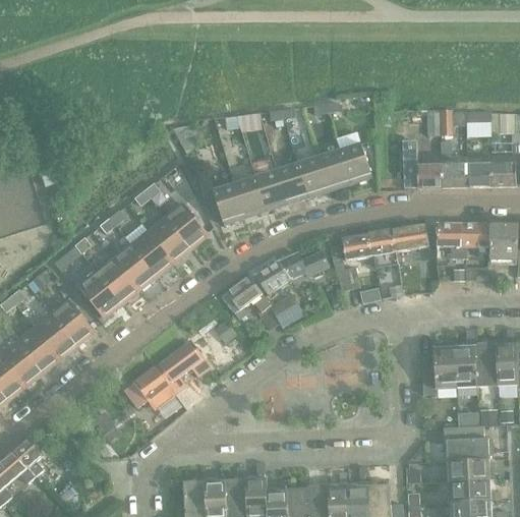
[(337,101),(326,103),(327,111),(339,110),(337,101)]
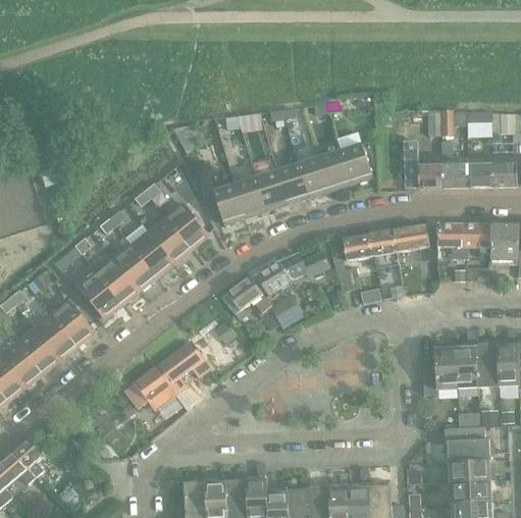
[(326,103),(313,105),(314,113),(327,111),(326,103)]
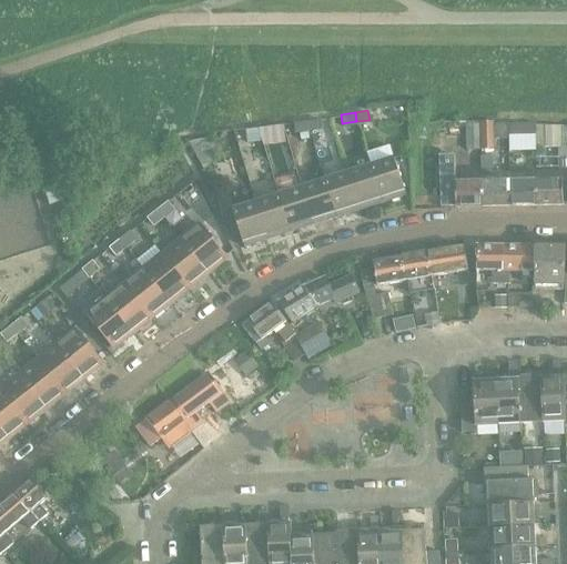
[(320,117),(306,119),(307,128),(321,126),(320,117)]
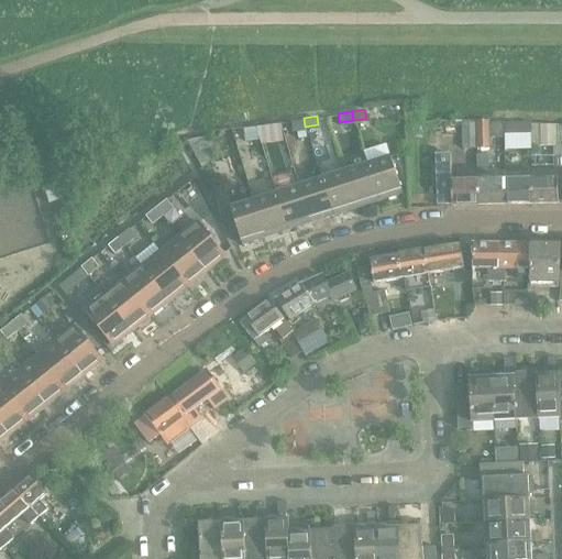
[(475,117),(461,118),(462,145),(475,144),(475,117)]
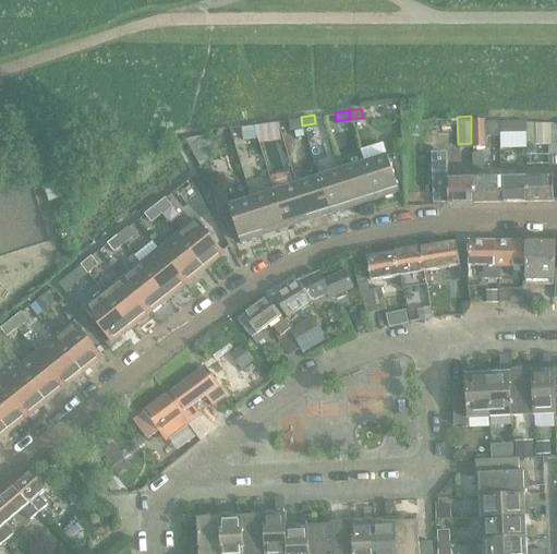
[(289,127),(302,125),(301,117),(288,118),(289,127)]
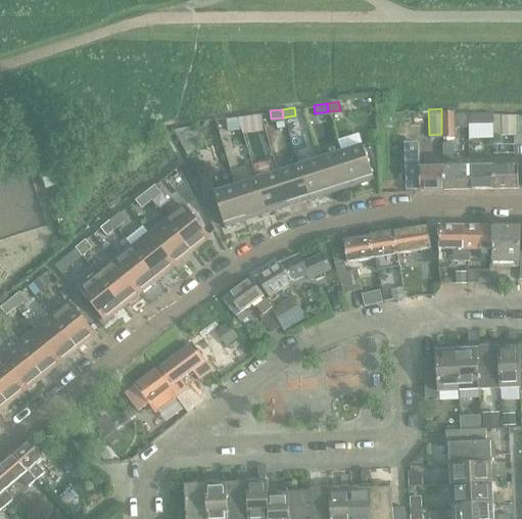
[(453,126),(453,111),(453,109),(441,110),(442,135),(454,134),(453,126)]
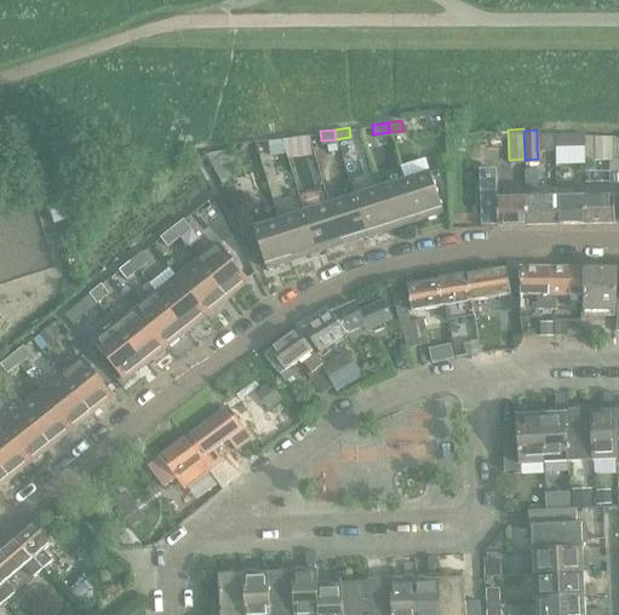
[(555,149),(555,147),(554,132),(537,132),(537,149),(555,149)]
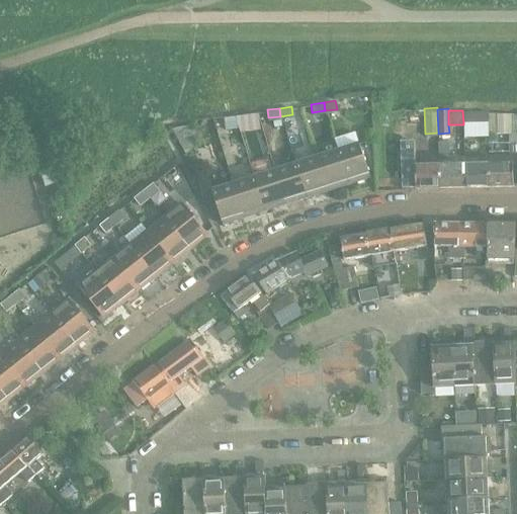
[(489,122),(489,110),(462,110),(463,122),(489,122)]
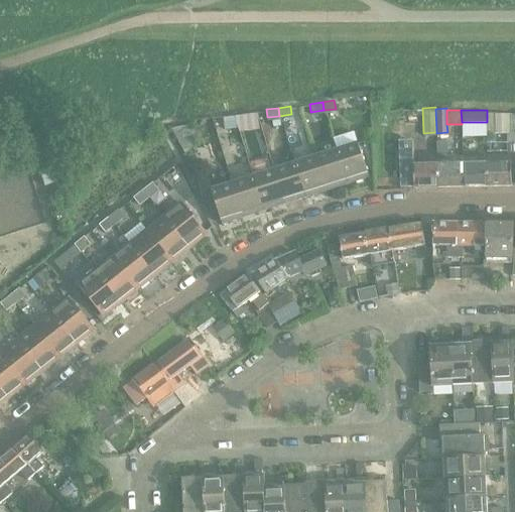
[(247,112),(235,113),(236,122),(248,120),(247,112)]
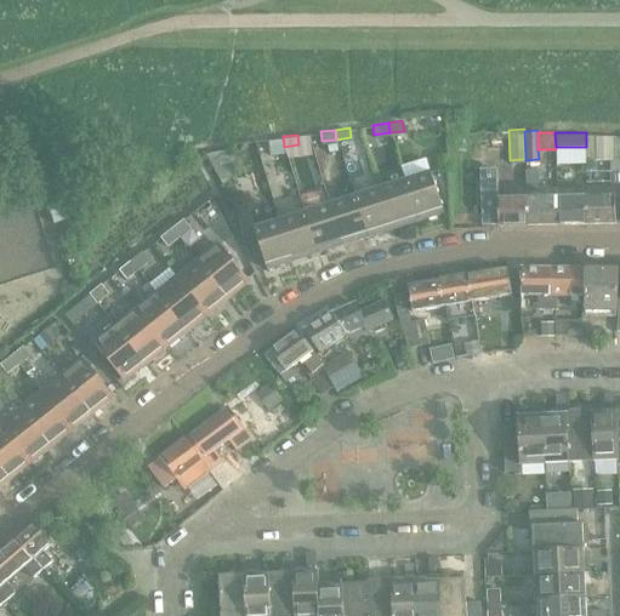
[(283,136),(267,138),(269,148),(284,147),(283,136)]
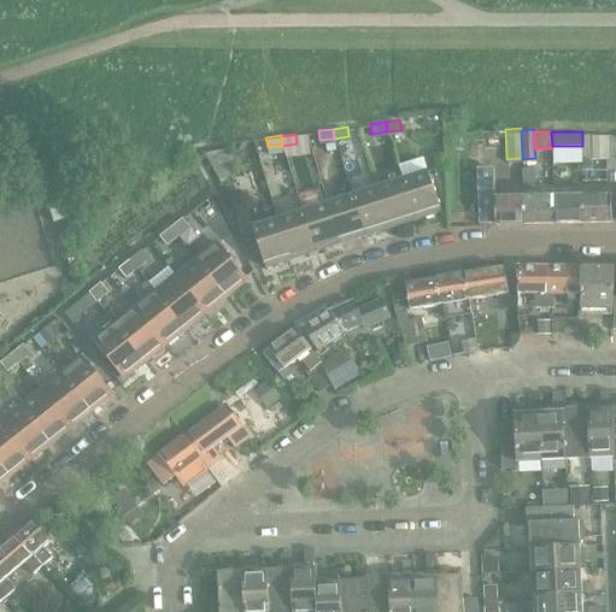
[(204,149),(220,178),(232,170),(226,146),(204,149)]
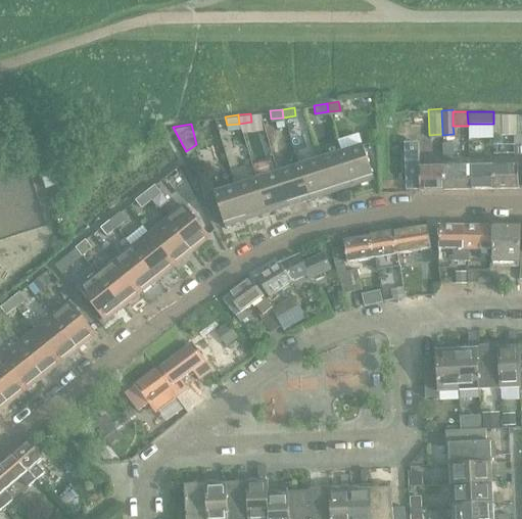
[(359,130),(338,135),(341,145),(362,140),(359,130)]
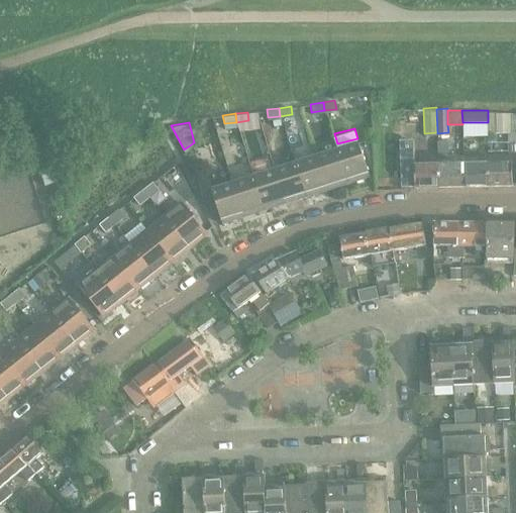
[(438,185),(437,164),(413,164),(413,138),(399,139),(400,178),(413,177),(414,186),(438,185)]
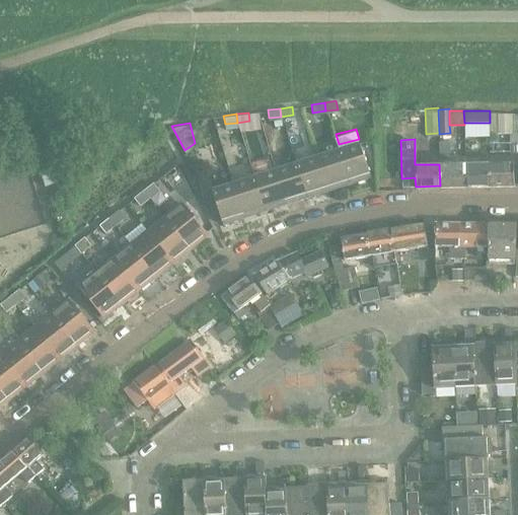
[(359,141),(338,148),(348,182),(370,175),(359,141)]
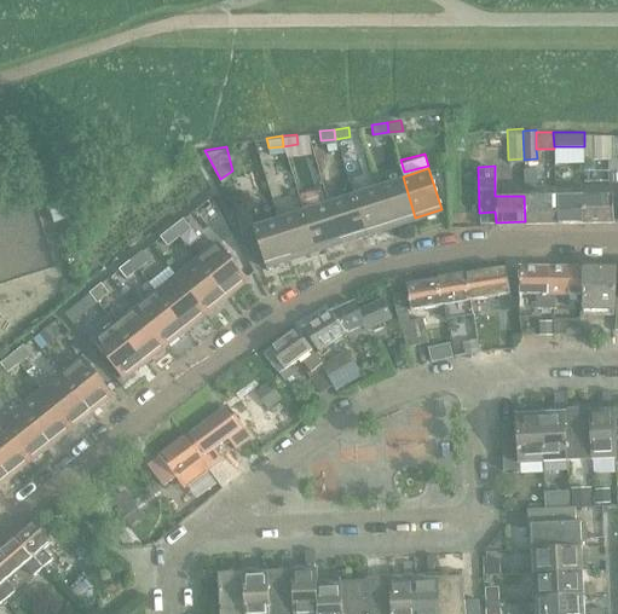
[(403,177),(377,185),(391,225),(415,218),(403,177)]
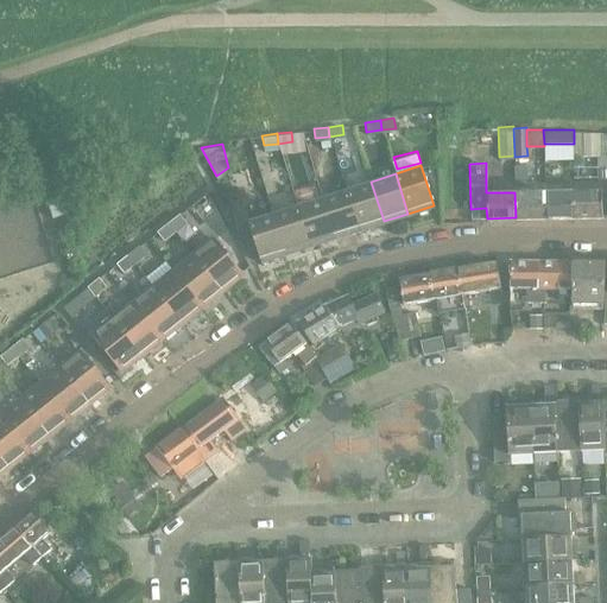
[(371,182),(346,189),(359,229),(384,221),(371,182)]
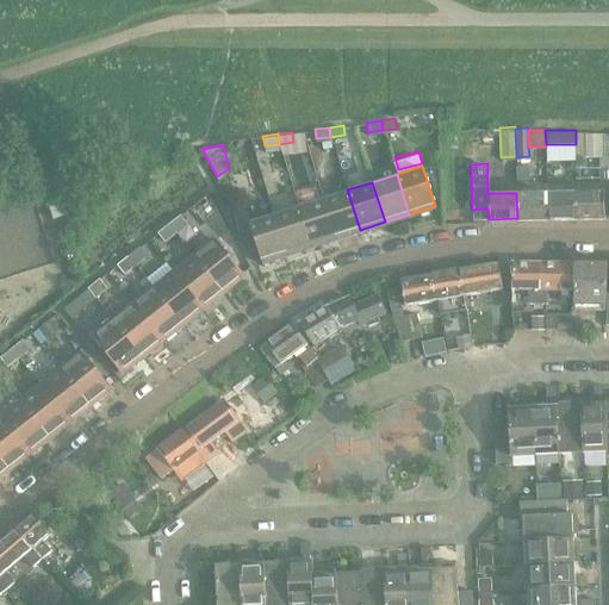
[(347,189),(323,198),(336,238),(360,230),(347,189)]
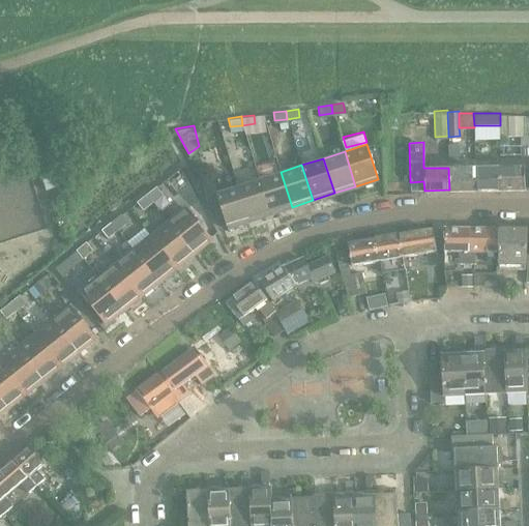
[(524,166),(500,167),(500,188),(525,188),(524,166)]
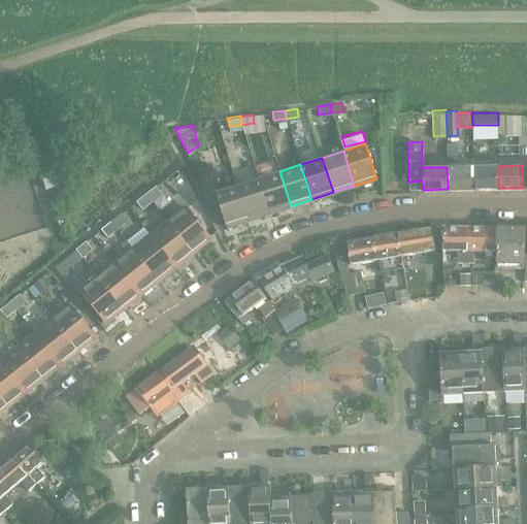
[(472,166),(447,167),(448,189),(473,189),(472,166)]
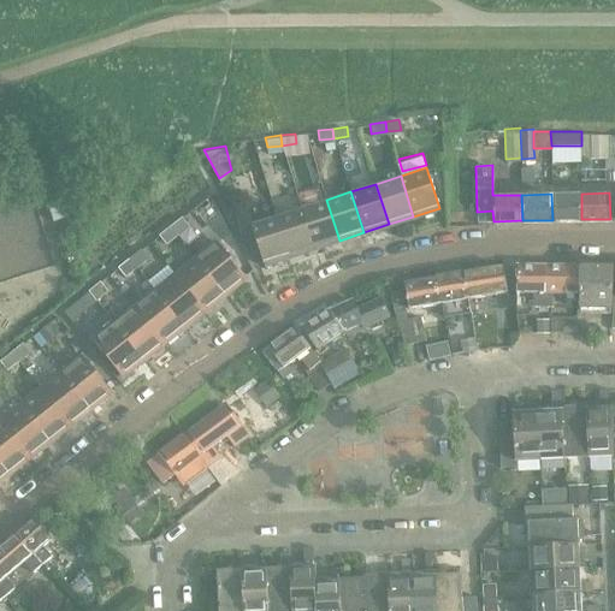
[(581,194),(551,194),(553,220),(581,219),(581,194)]
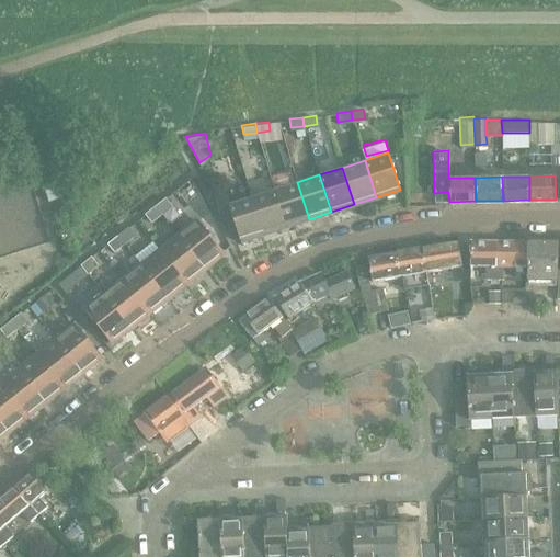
[(297,182),(274,190),(286,226),(309,219),(297,182)]
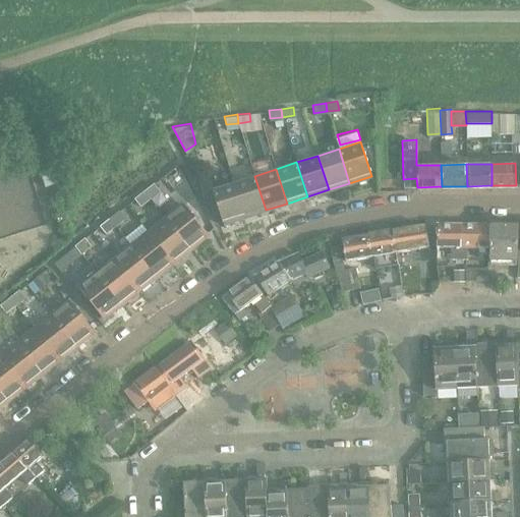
[(48,171),(41,173),(45,185),(52,182),(48,171)]
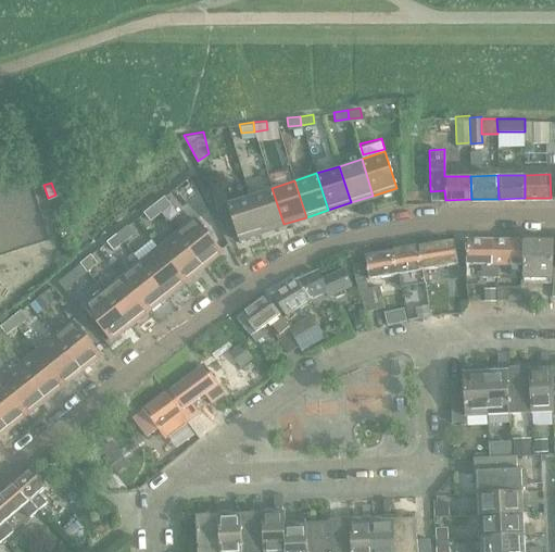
[(284,224),(272,188),(250,195),(261,231),(284,224)]
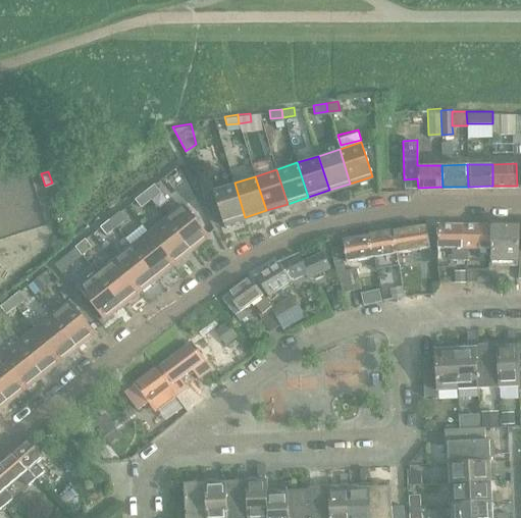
[(245,217),(235,183),(212,190),(209,179),(200,184),(204,199),(214,195),(223,224),(245,217)]
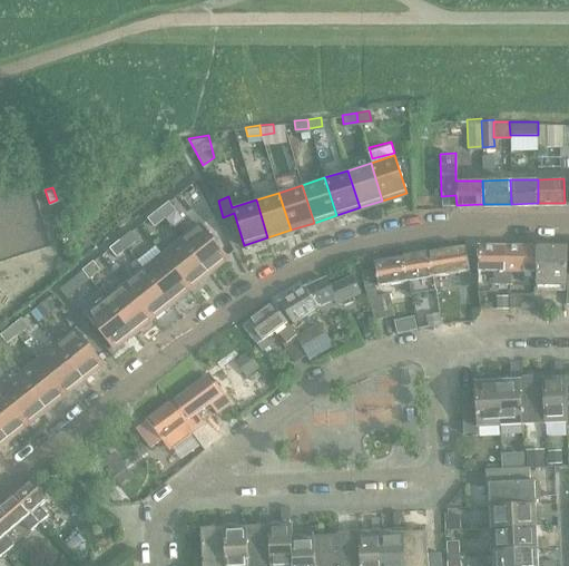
[(167,199),(157,208),(164,216),(174,207),(167,199)]
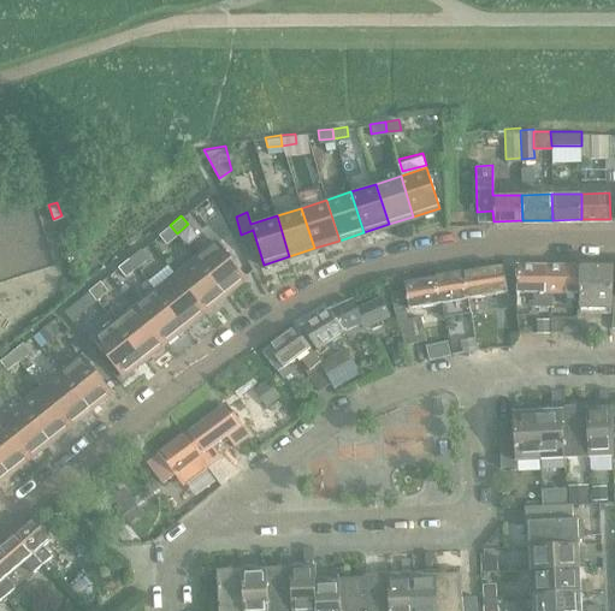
[(170,225),(159,233),(165,242),(177,233),(170,225)]
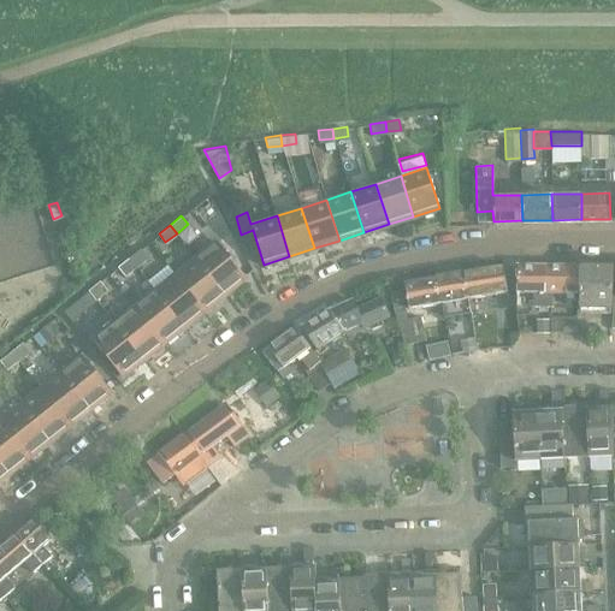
[(244,276),(218,242),(217,239),(195,256),(225,295),(234,289),(231,286),(244,276)]
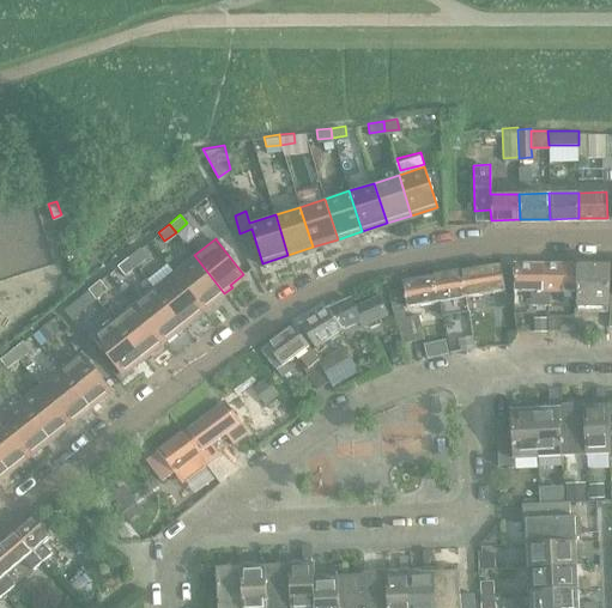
[(135,263),(146,255),(140,247),(128,255),(135,263)]
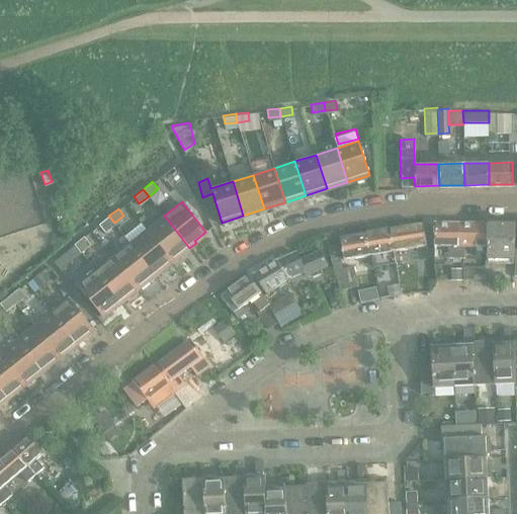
[(104,231),(114,223),(108,216),(99,224),(104,231)]
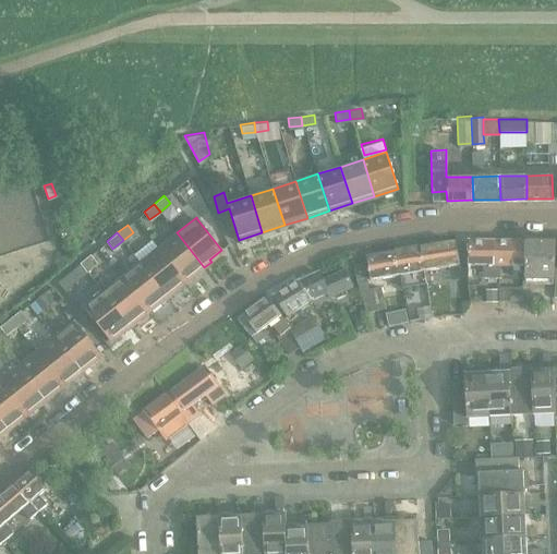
[(204,267),(177,232),(158,248),(184,279),(195,271),(197,273),(204,267)]
